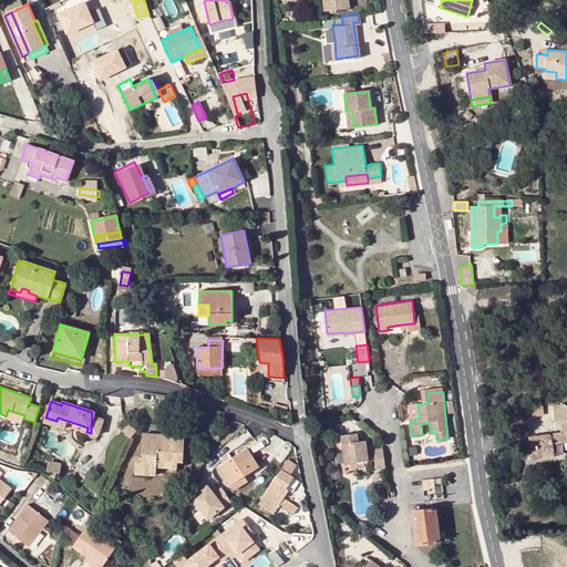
[(556,423),(563,423),(566,422),(566,406),(566,405),(555,406),(556,423)]
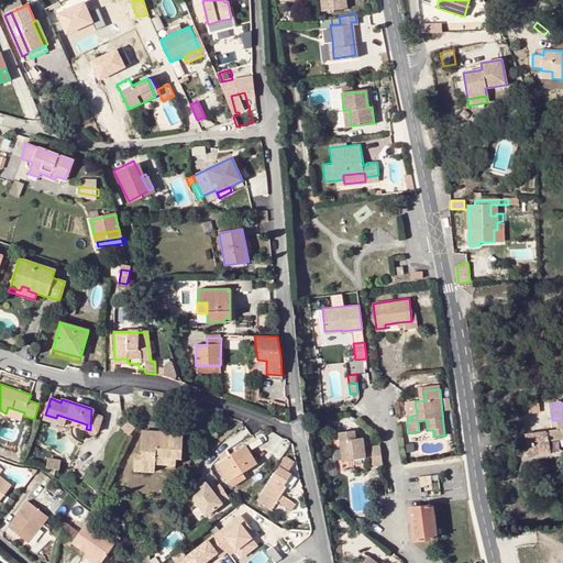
[(7,410),(23,416),(24,412),(8,407),(7,410)]
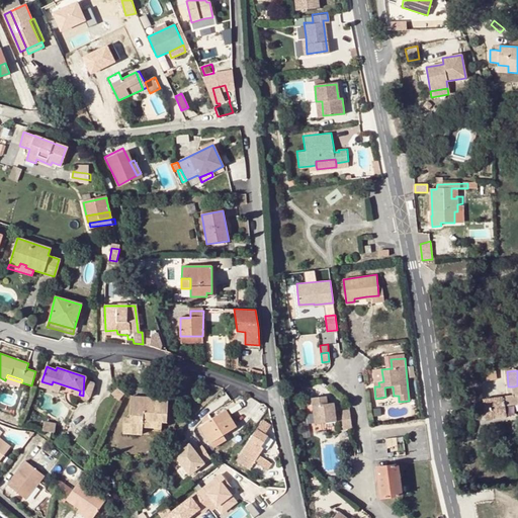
[(87,377),(84,376),(83,396),(90,399),(95,383),(86,380),(87,377)]
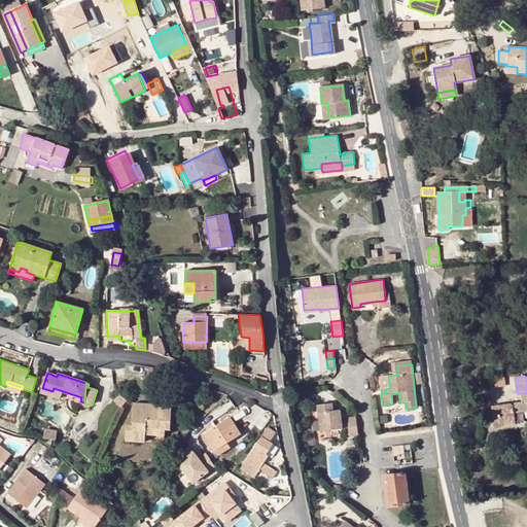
[(84,408),(84,402),(80,401),(81,397),(54,388),(53,391),(42,388),(40,392),(84,408)]
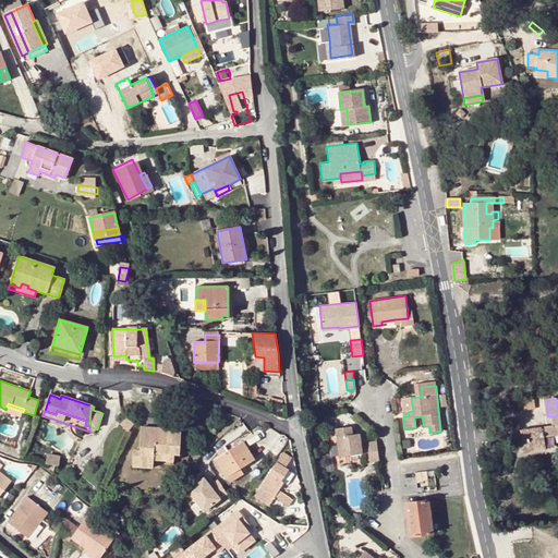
[(254,432),(259,424),(247,416),(242,424),(254,432)]
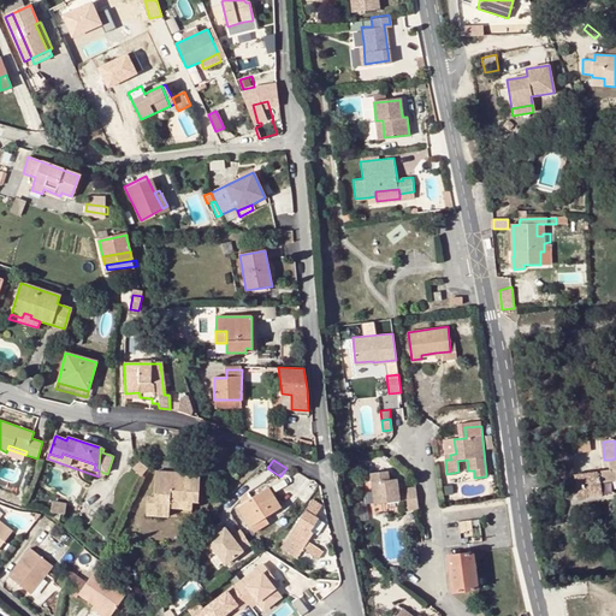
[(147,468),(140,463),(134,468),(141,475),(147,468)]
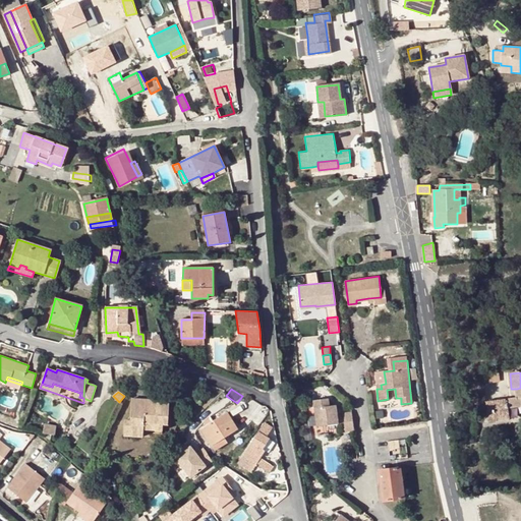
[(520,397),(517,398),(505,399),(506,408),(520,406),(520,404),(520,397)]
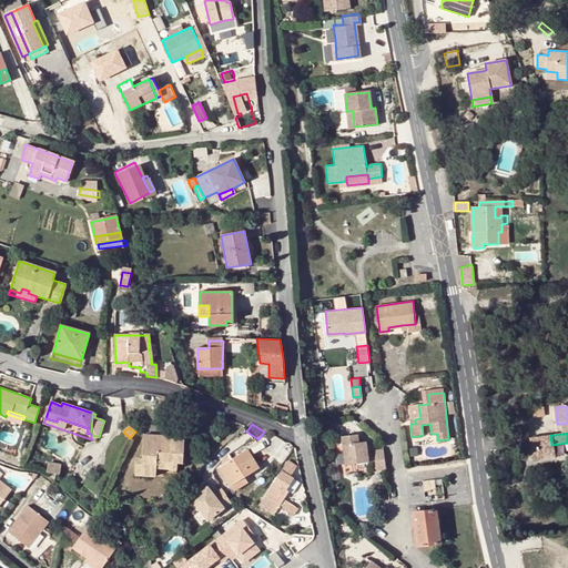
[(155,476),(155,469),(156,463),(176,464),(182,464),(183,448),(184,437),(144,435),(142,458),(137,458),(135,475),(155,476)]
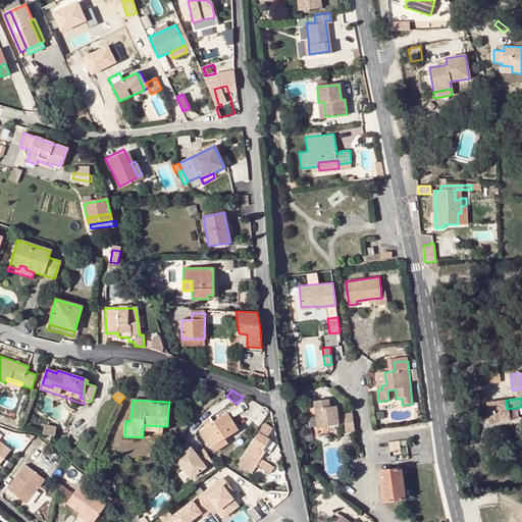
[(506,400),(486,403),(489,423),(497,422),(497,419),(508,417),(507,409),(506,400)]
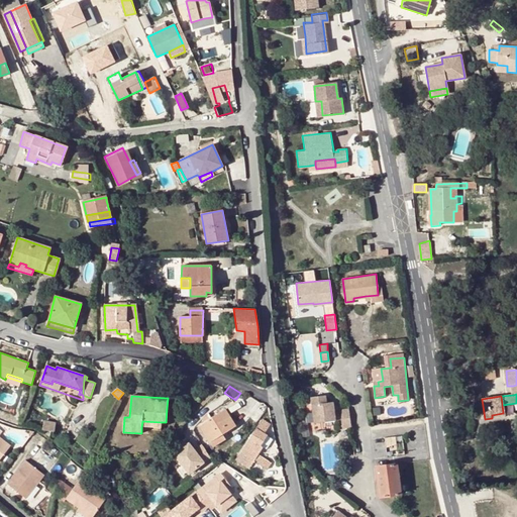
[(325,397),(311,399),(314,425),(335,422),(332,403),(326,404),(325,397)]
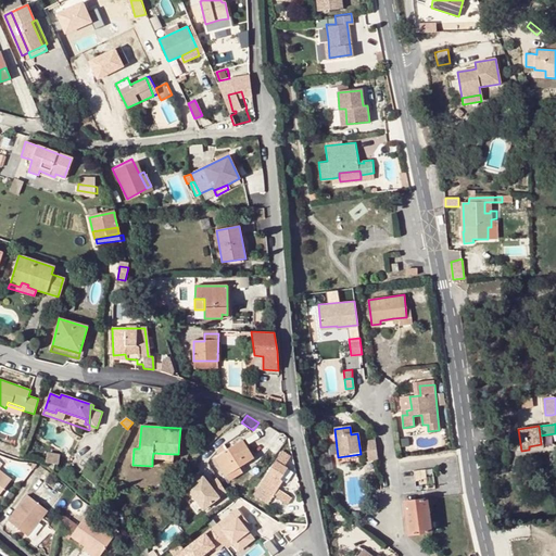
[(214,458),(225,477),(239,467),(254,458),(242,440),(227,450),(223,443),(216,451),(219,454),(214,458)]
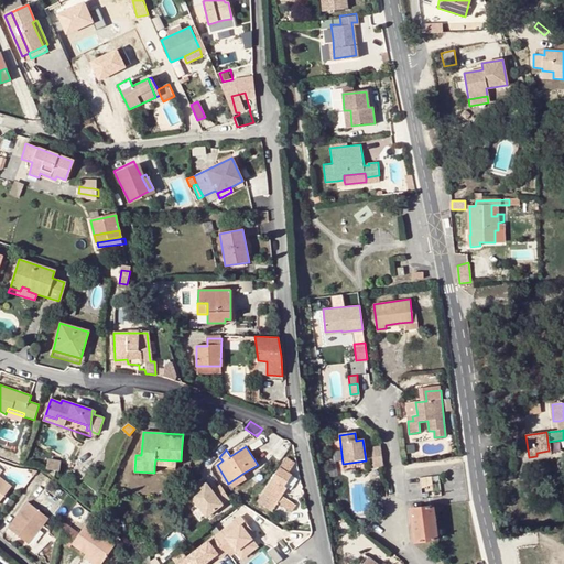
[(373,467),(383,466),(381,447),(371,448),(373,467)]
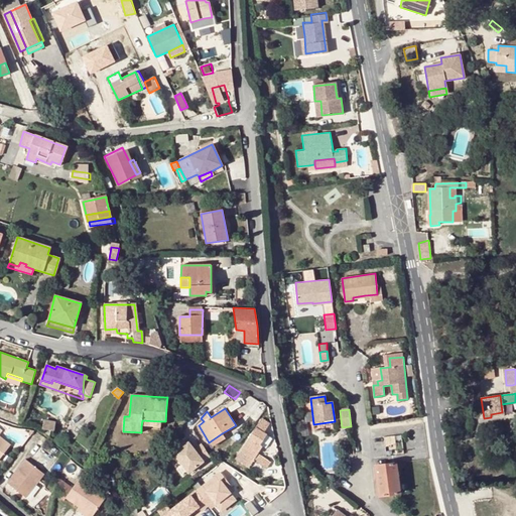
[(262,418),(256,427),(264,433),(270,423),(262,418)]
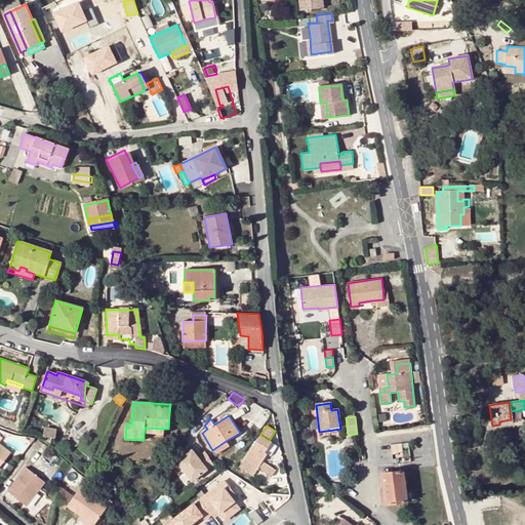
[(46,438),(55,444),(61,436),(52,430),(46,438)]
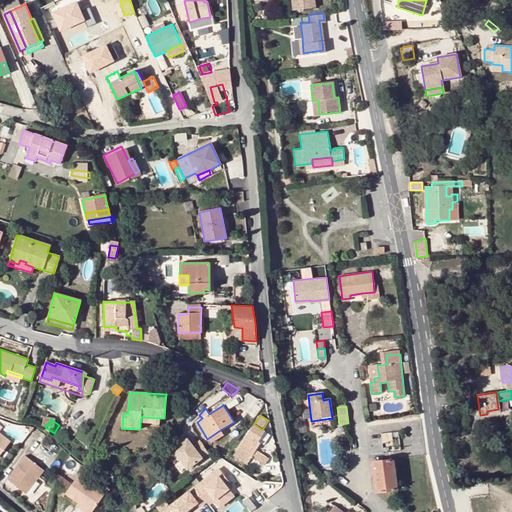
[(176,448),(181,443),(191,432),(189,430),(193,427),(188,421),(169,440),(176,448)]
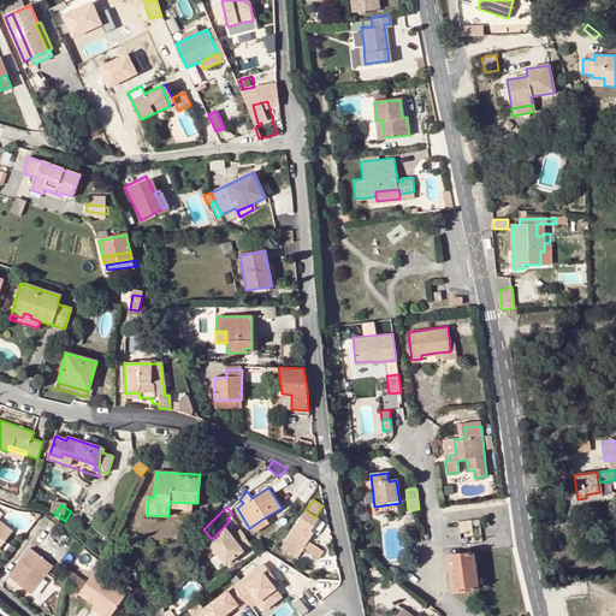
[(315,517),(306,510),(282,548),(297,557),(302,549),(308,542),(313,533),(311,531),(319,519),(315,517)]
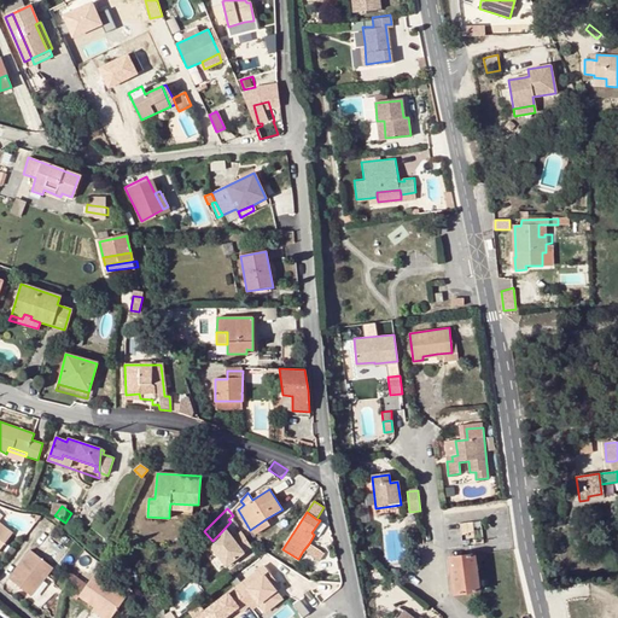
[(266,519),(250,530),(254,535),(269,525),(266,519)]
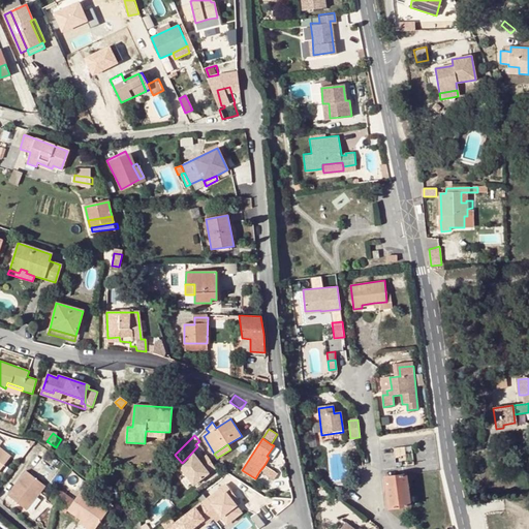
[(267,456),(269,458),(272,460),(279,449),(274,445),(267,456)]
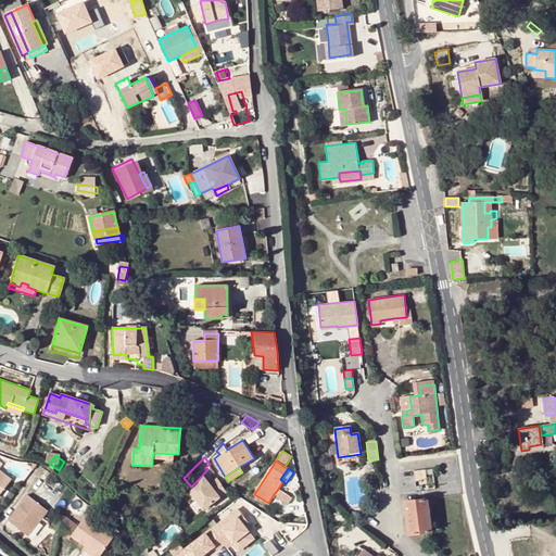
[(0,492),(11,479),(0,470),(0,492)]
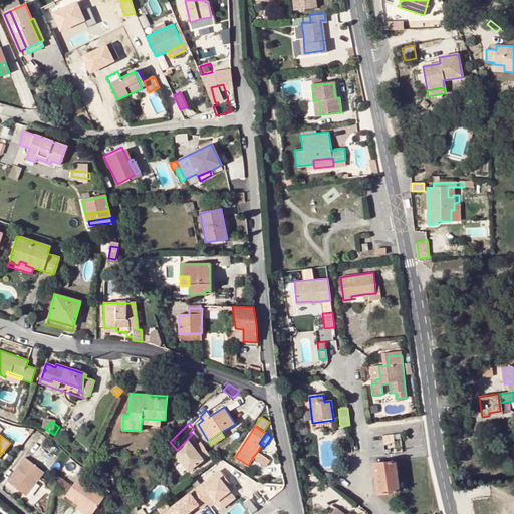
[(182,445),(177,450),(180,453),(185,448),(182,445)]
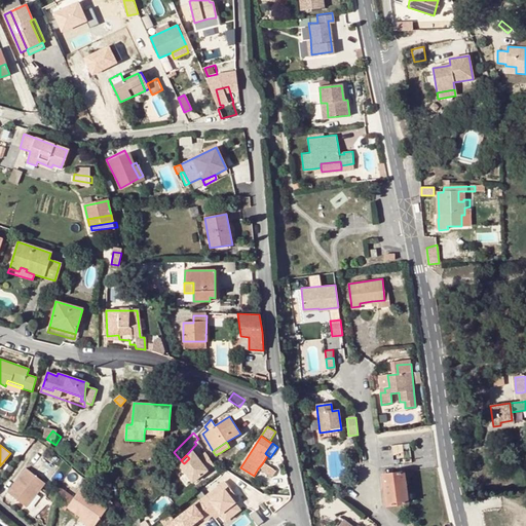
[(276,471),(263,462),(258,468),(271,478),(276,471)]
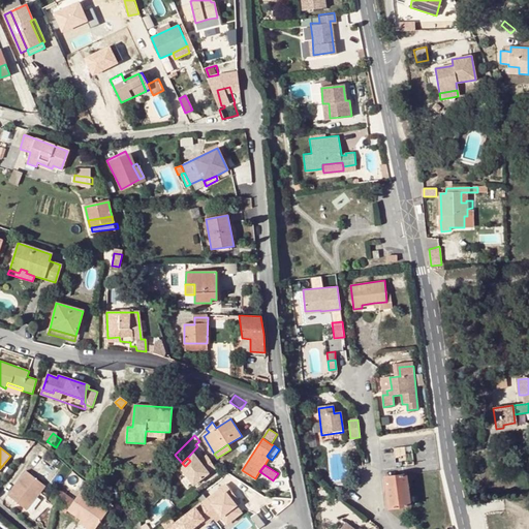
[(33,475),(26,470),(7,494),(26,509),(40,490),(44,485),(33,475)]
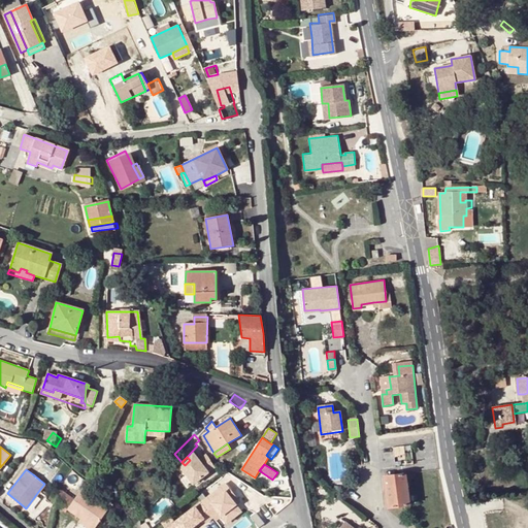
[(404,474),(384,477),(388,507),(408,505),(404,474)]
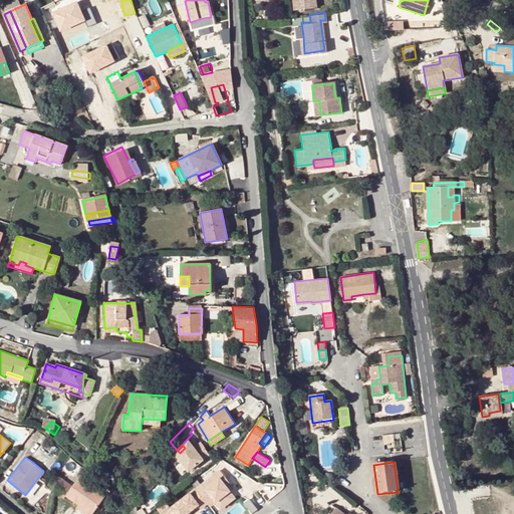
[(192,513),(216,498),(222,507),(239,496),(222,470),(162,510),(164,513),(171,513),(175,512),(176,513),(192,513)]
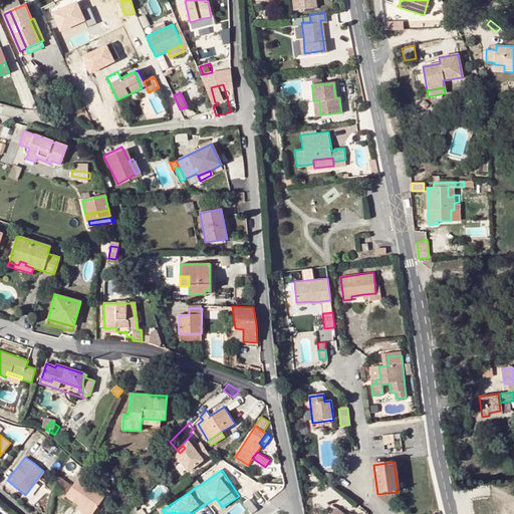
[(55,483),(54,492),(62,498),(65,496),(79,505),(86,510),(92,513),(101,500),(104,495),(88,485),(84,482),(78,489),(72,484),(68,482),(69,481),(57,472),(55,483)]
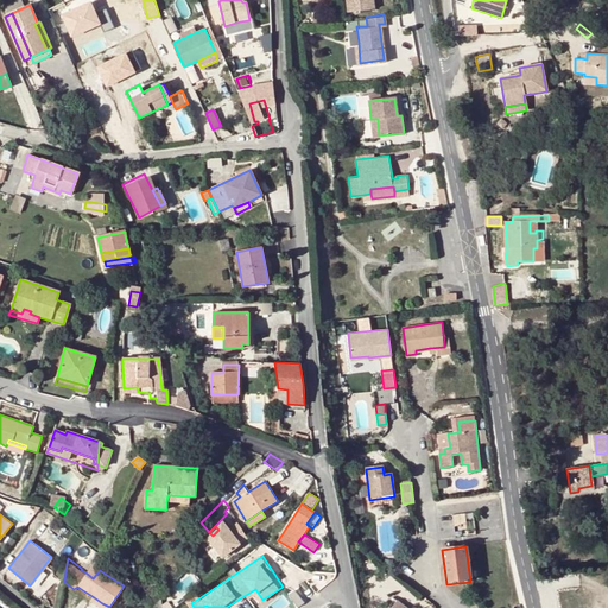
[(92,564),(86,572),(93,578),(100,570),(92,564)]
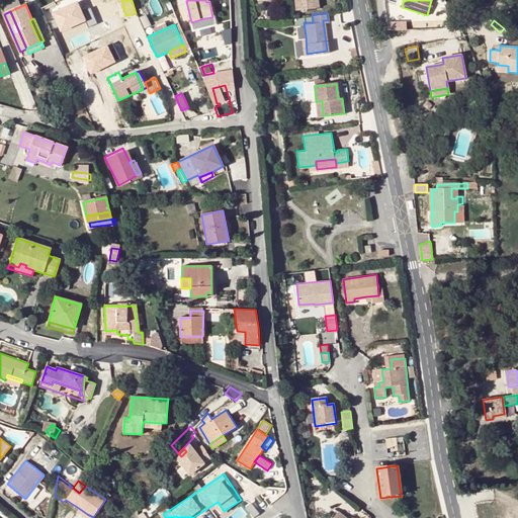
[(324,517),(331,517),(337,511),(332,508),(324,517)]
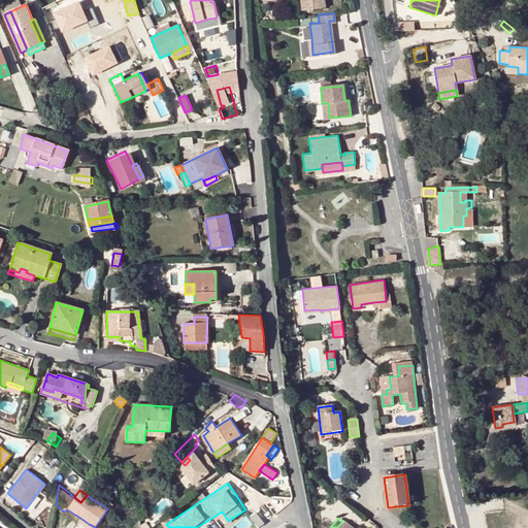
[(89,527),(94,527),(95,527),(89,524),(81,519),(79,521),(89,527)]
